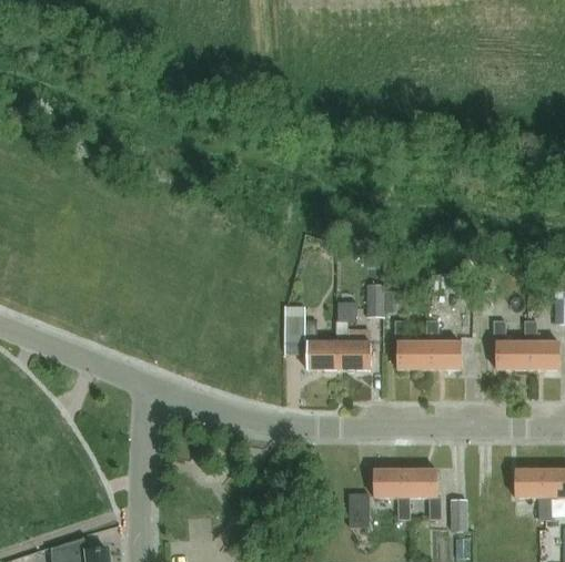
[(564,272),(553,273),(553,290),(564,289),(564,272)]
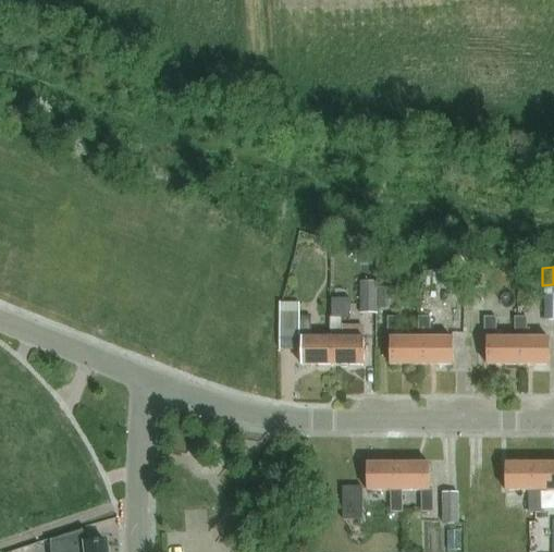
[(360,310),(376,310),(376,280),(360,280),(360,310)]
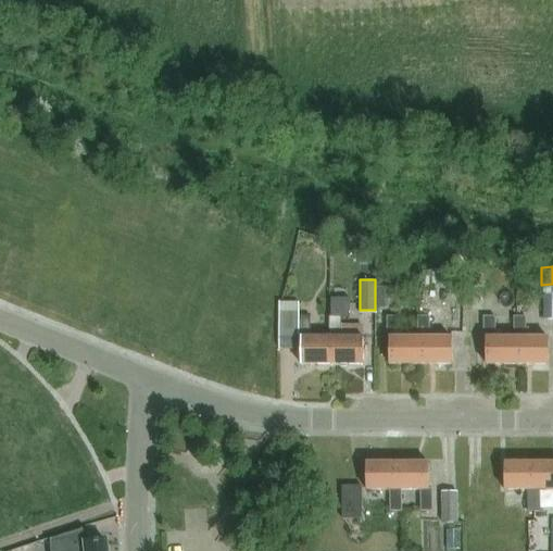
[(552,284),(541,285),(541,315),(552,315),(552,284)]
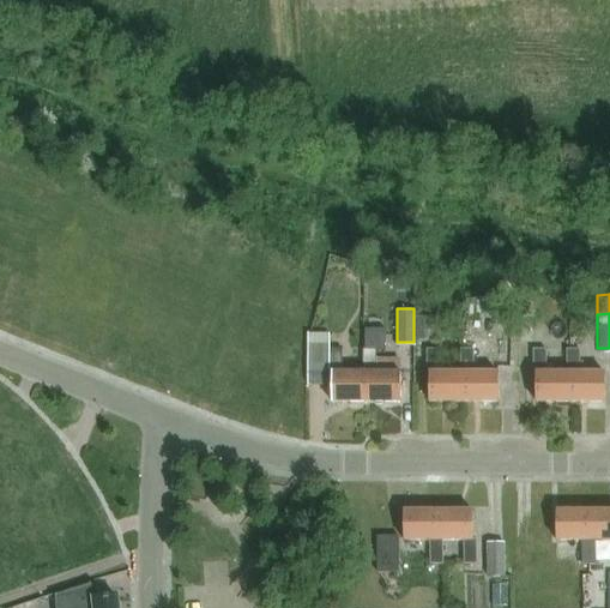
[(432,314),(415,314),(415,337),(430,337),(432,314)]
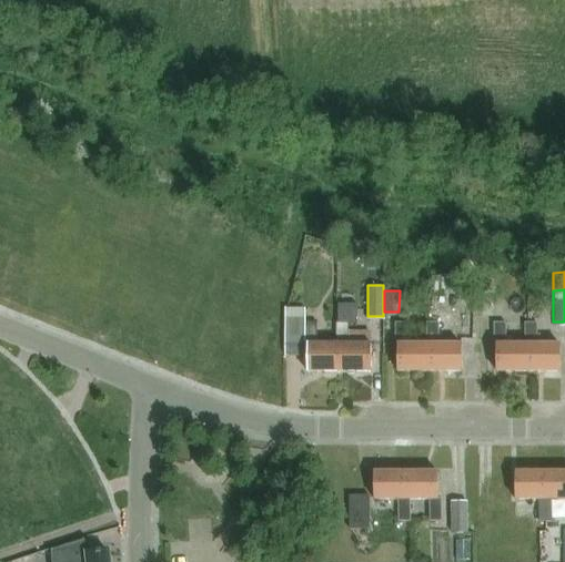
[(336,319),(347,319),(354,319),(354,299),(336,299),(336,319)]
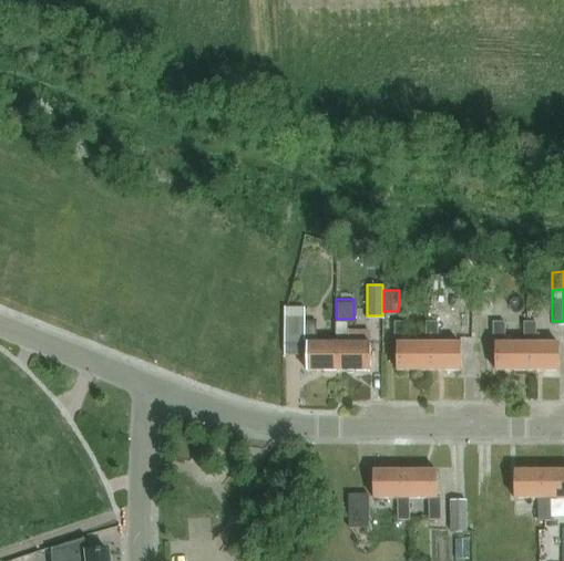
[(338,340),(335,340),(316,340),(316,317),(304,318),(304,309),(304,303),(287,303),(287,308),(284,308),(284,351),(306,351),(306,366),(338,366),(338,340)]
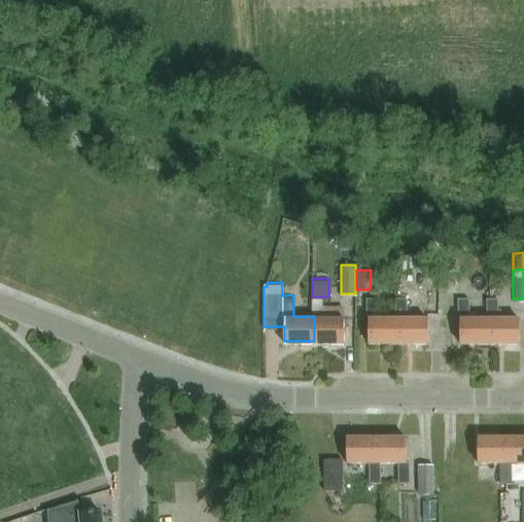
[(322,316),(322,297),(312,297),(311,297),(311,316),(314,316),(314,341),(344,342),(344,316),(322,316)]
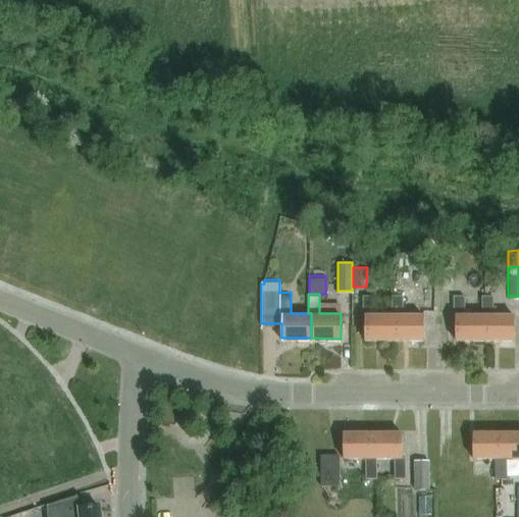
[(362,294),(362,314),(365,314),(365,339),(394,339),(394,313),(392,313),(373,313),(373,294),(362,294)]
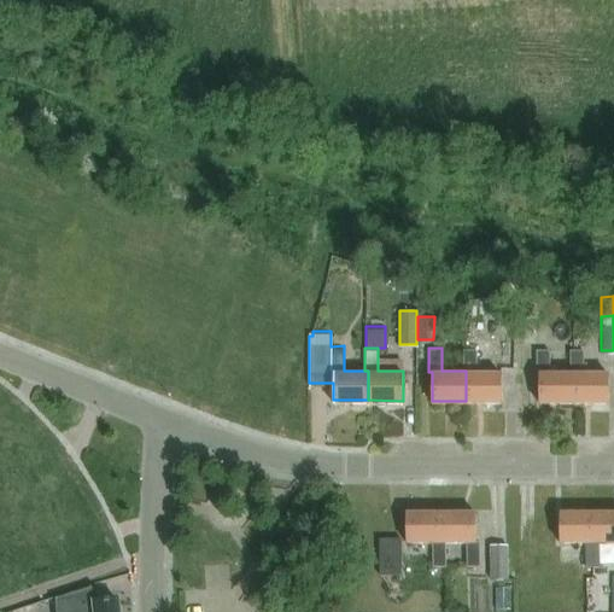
[(463,348),(463,371),(466,371),(466,401),(501,400),(501,371),(475,371),(475,348),(463,348)]
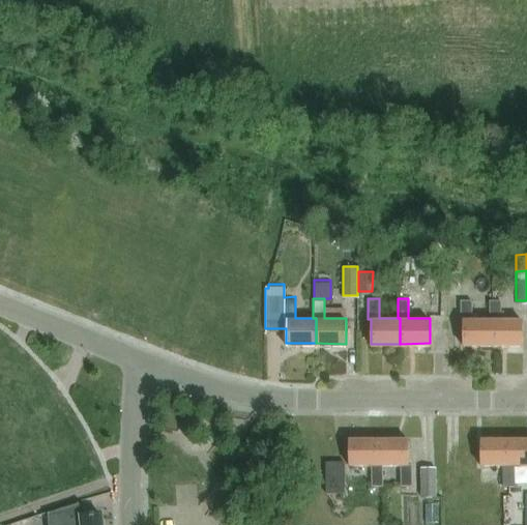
[(471,298),(460,298),(460,319),(463,319),(463,343),(492,343),(492,318),(489,318),(471,318),(471,298)]
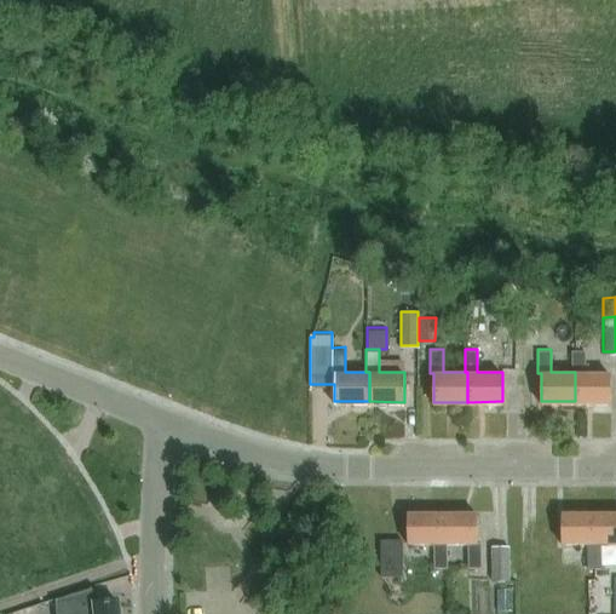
[(571,349),(571,372),(575,372),(575,401),(610,402),(610,373),(585,372),(585,349),(571,349)]
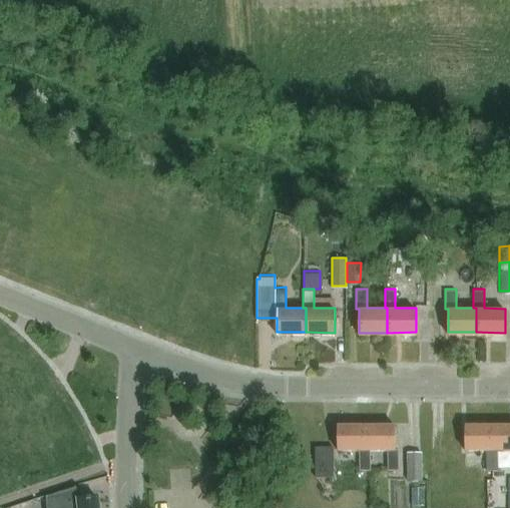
[(337,423),(337,447),(358,447),(358,467),(369,467),(369,447),(366,447),(366,423),(337,423)]
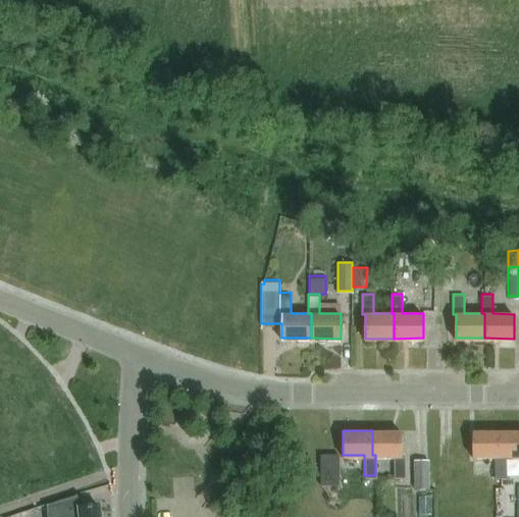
[(372,430),(372,455),(375,455),(393,455),(393,475),(404,475),(404,455),(402,455),(401,430),(372,430)]
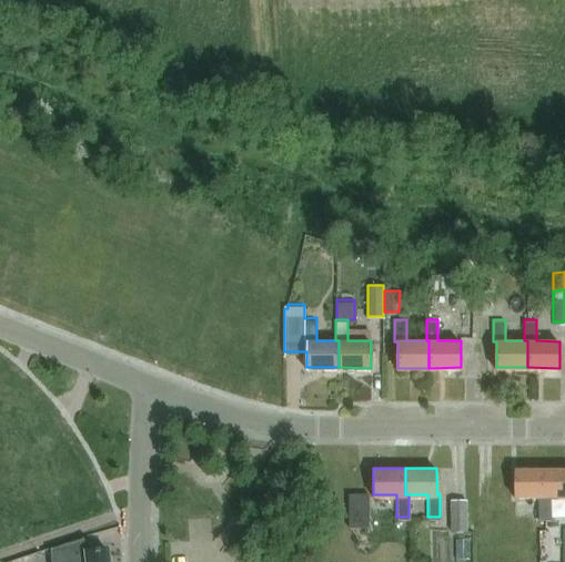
[(514,468),(514,494),(537,494),(537,517),(548,517),(550,494),(546,494),(546,468),(514,468)]
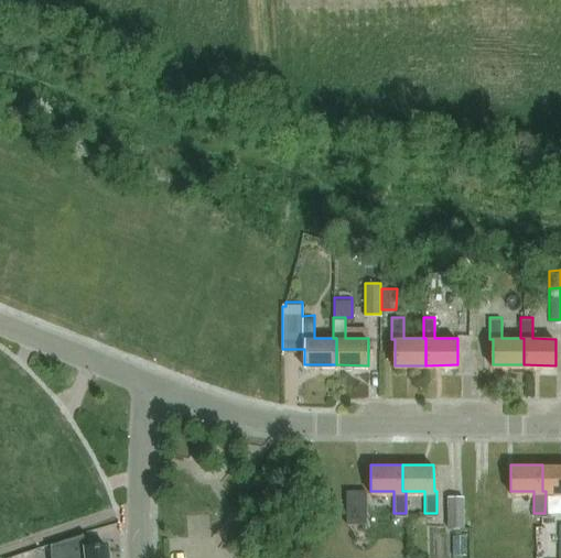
[(560,465),(542,465),(542,491),(546,491),(560,491),(560,465)]
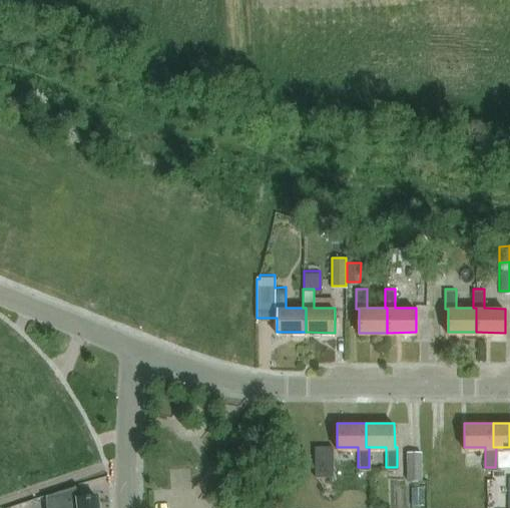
[(332,444),(316,444),(316,475),(333,475),(332,444)]
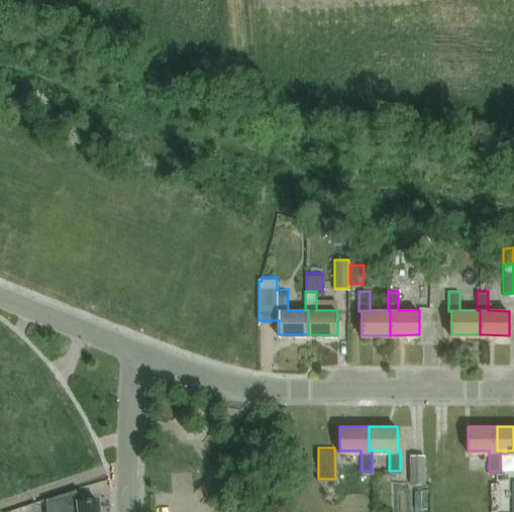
[(410,483),(423,483),(422,453),(409,454),(410,483)]
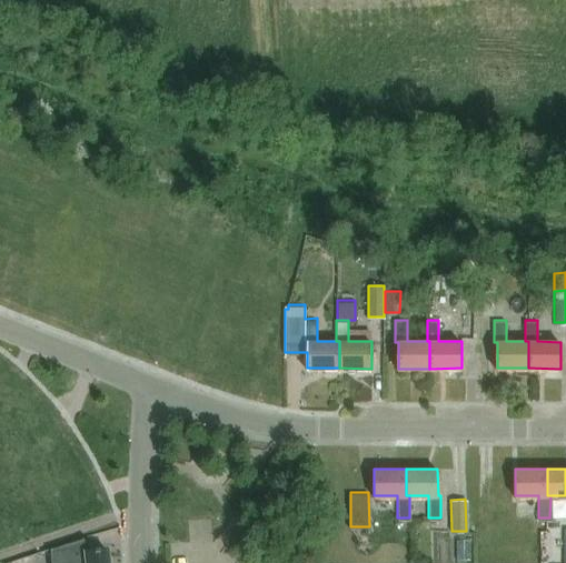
[(106,562),(105,546),(82,549),(80,536),(47,548),(48,562),(106,562)]
